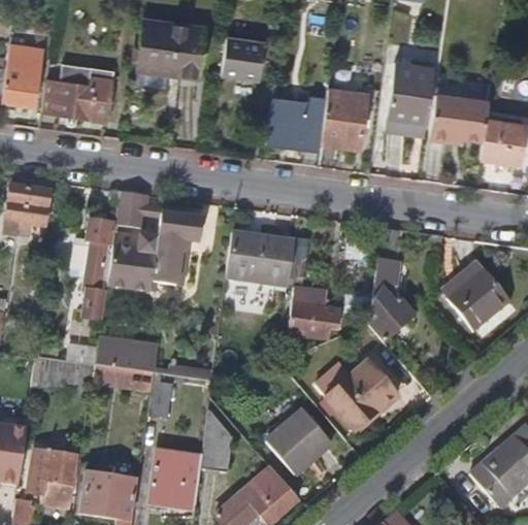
[(198,80),(205,30),(144,22),(136,71),(198,80)]
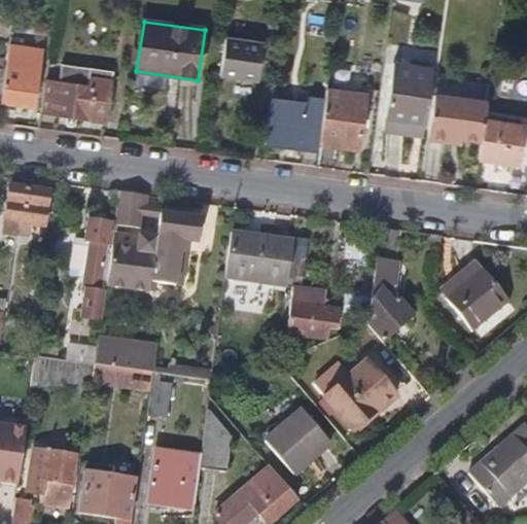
[(258,78),(264,40),(225,35),(220,73),(258,78)]
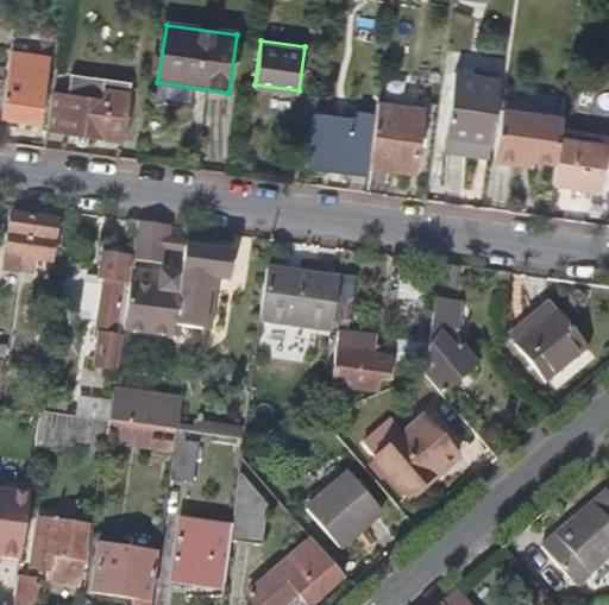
[(0,117),(39,123),(49,56),(10,50),(0,113),(0,117)]
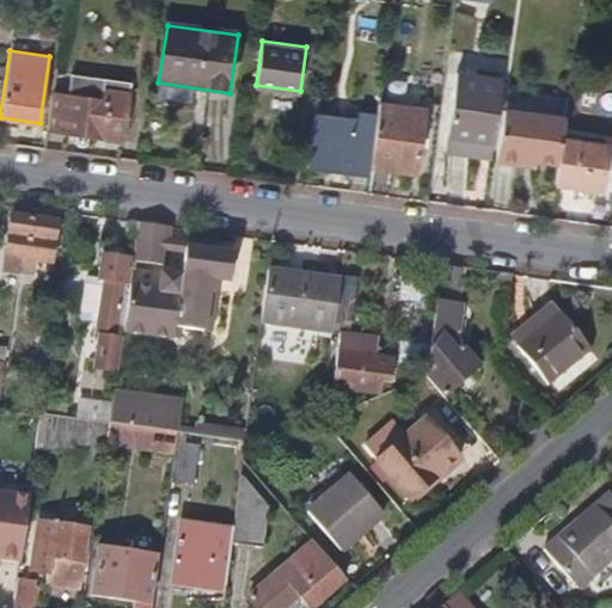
[(129,92),(130,81),(71,72),(67,93),(101,98),(102,88),(129,92)]
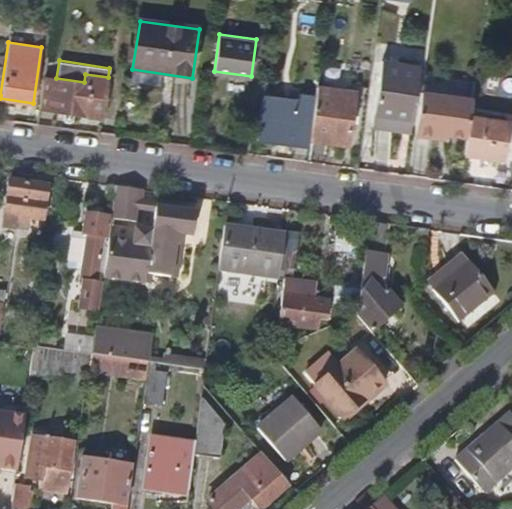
[(412,119),(419,65),(382,60),(375,114),(412,119)]
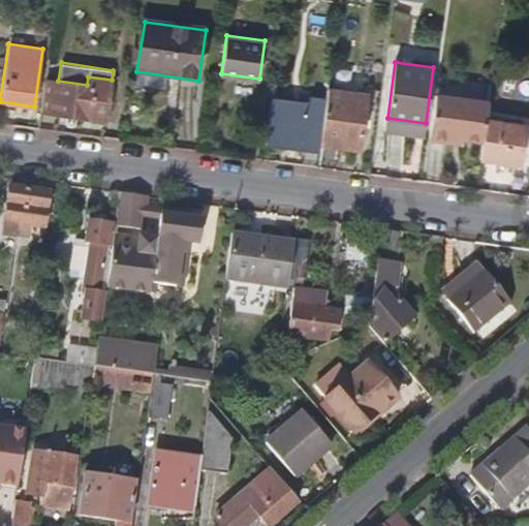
[(105,122),(112,80),(88,76),(87,85),(58,81),(44,79),(39,111),(64,116),(63,122),(67,125),(71,126),(74,123),(75,117),(105,122)]
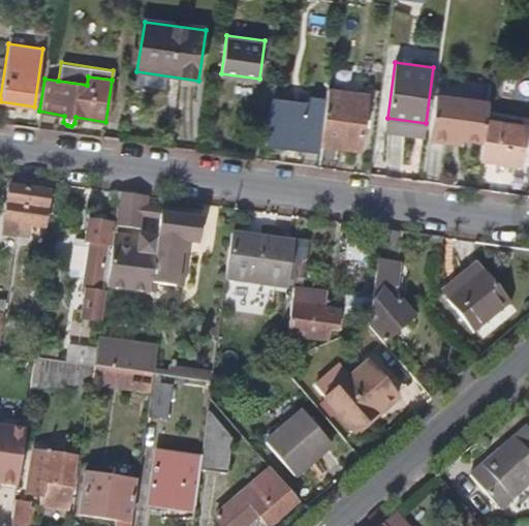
[(486,117),(489,94),(436,87),(428,141),(448,144),(449,136),(461,137),(462,140),(483,142),(486,117)]
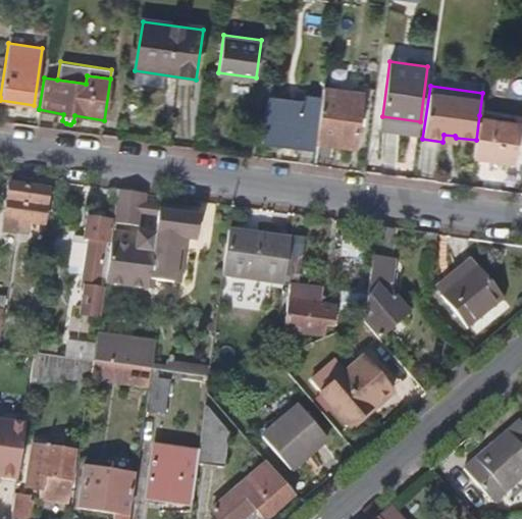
[(355,145),(362,92),(323,87),(321,102),(320,107),(316,139),(316,140),(355,145)]
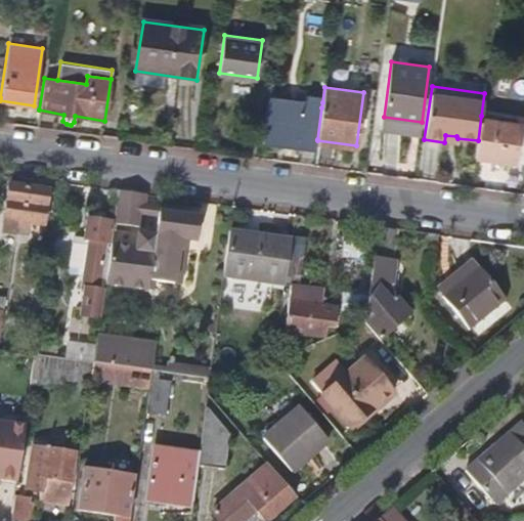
[(317,139),(321,107),(307,105),(288,102),(288,99),(268,97),(262,141),(284,144),(285,134),(317,139)]
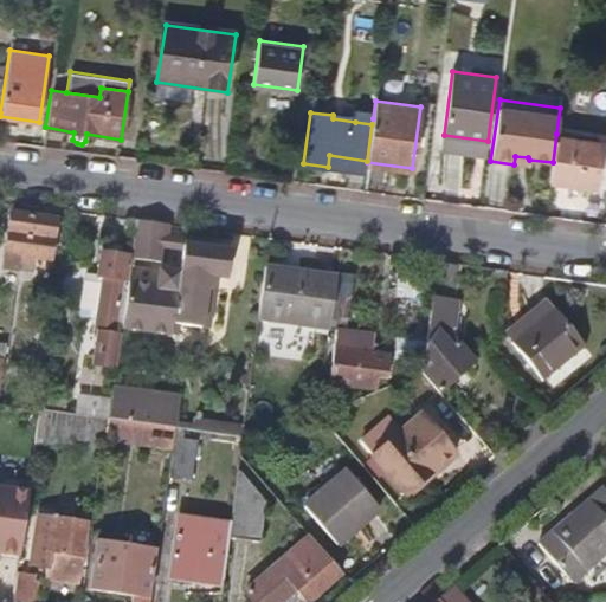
[(595,186),(601,140),(556,134),(553,162),(550,180),(595,186)]
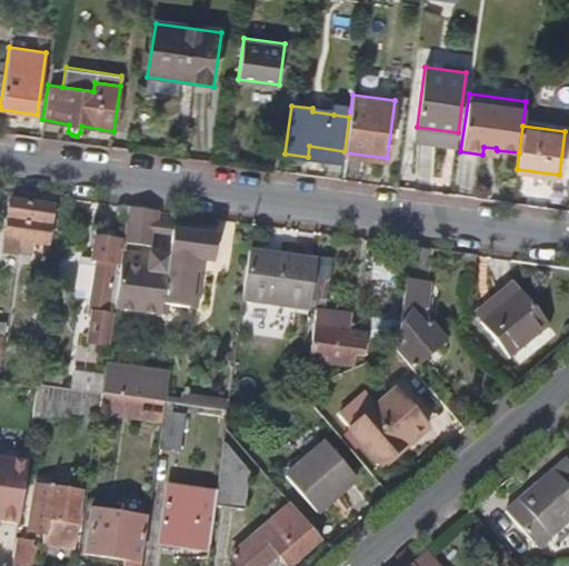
[(345,152),(345,151),(309,146),(308,157),(343,161),(345,152)]
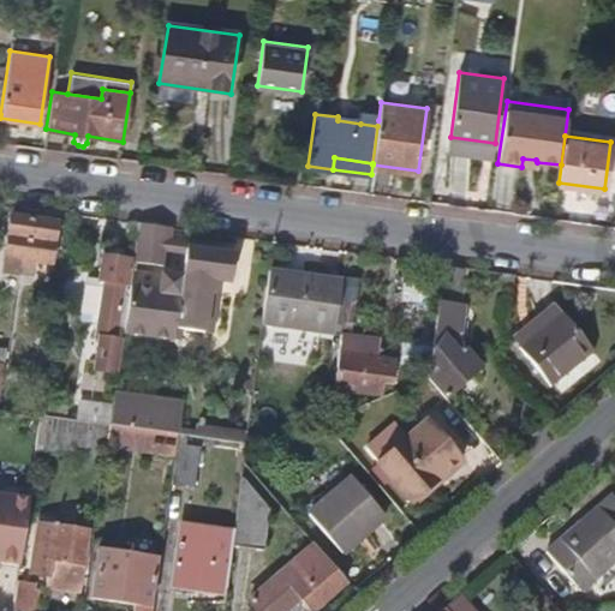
[(536,168),(537,162),(536,160),(523,159),(521,167),(536,168)]
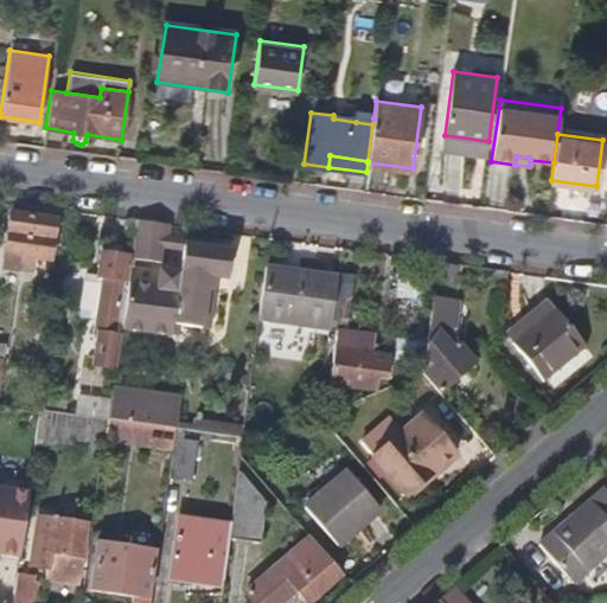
[(51,257),(57,217),(12,211),(6,250),(51,257)]
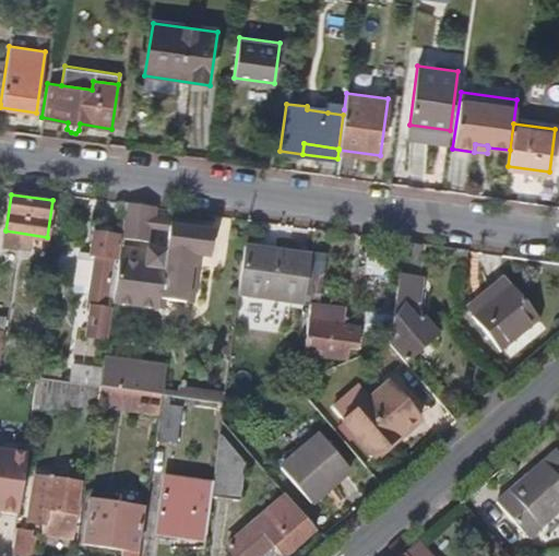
[(152,240),(157,205),(127,201),(121,235),(152,240)]
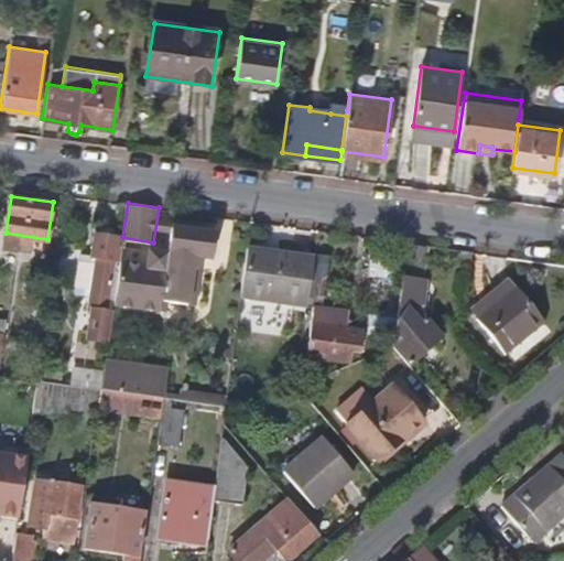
[(188,300),(194,266),(199,267),(201,255),(206,256),(213,257),(216,233),(171,226),(166,251),(148,248),(145,263),(119,260),(114,300),(161,308),(162,297),(188,301),(188,300)]
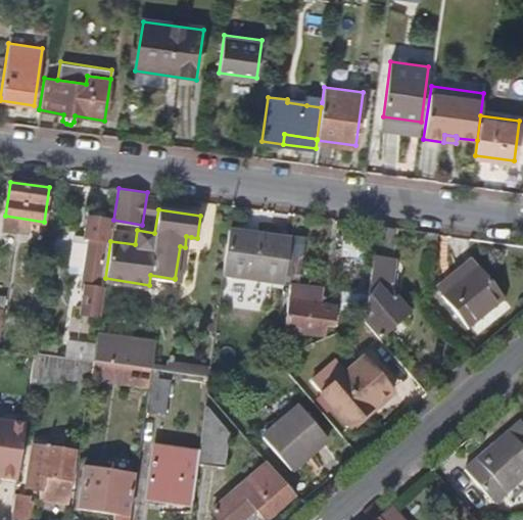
[(111,238),(113,220),(89,216),(86,235),(89,236),(83,283),(86,284),(98,285),(105,238),(111,238)]
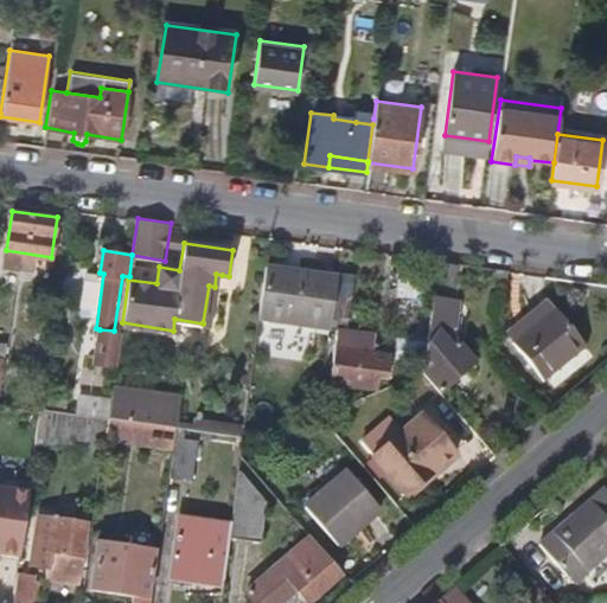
[(339,270),(268,260),(260,310),(332,320),(334,301),(339,270)]
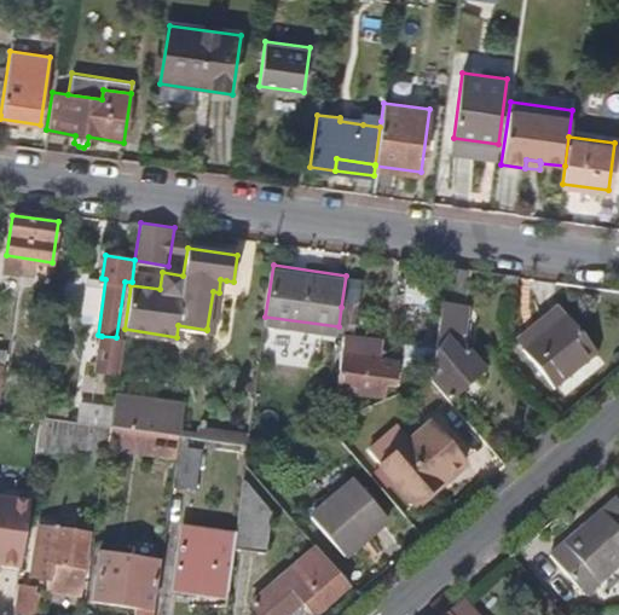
[(359,309),(363,279),(346,276),(341,307),(359,309)]
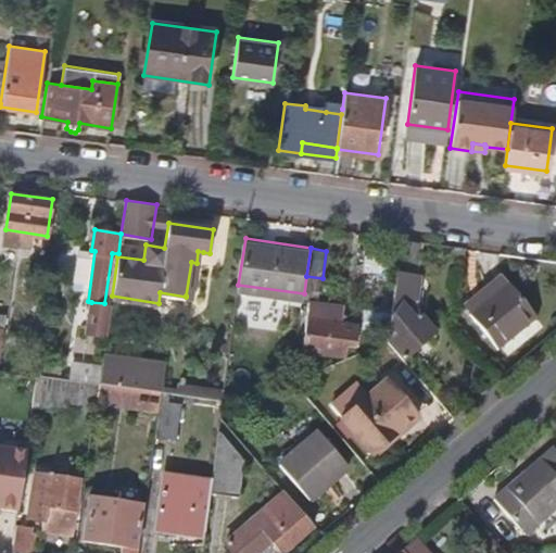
[(88,301),(95,251),(91,250),(78,249),(71,299),(88,301)]
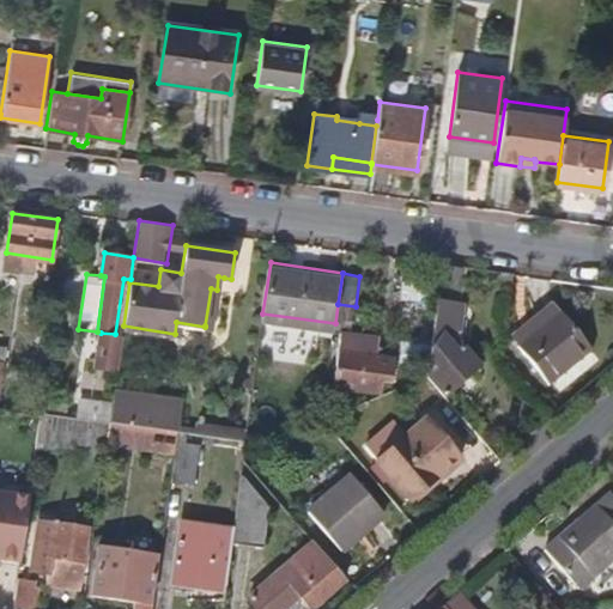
[(216,327),(224,278),(218,276),(217,290),(211,288),(205,326),(216,327)]
